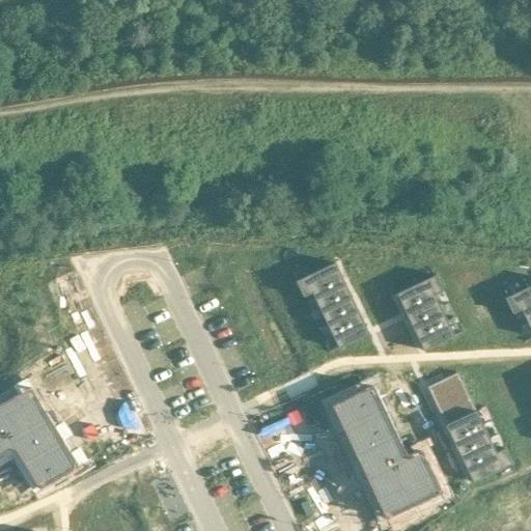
[(334,261),(296,279),(303,295),(311,290),(338,346),(368,332),(334,261)]
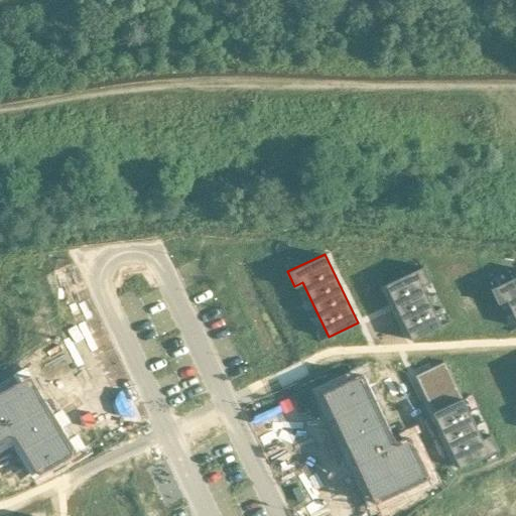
[(422,266),(385,283),(411,340),(440,326),(421,284),(429,280),(422,266)]
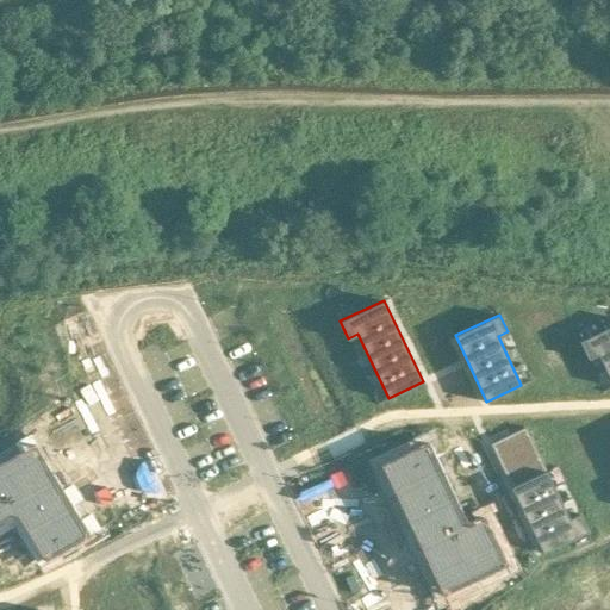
[(609,325),(579,341),(587,359),(598,354),(609,378),(609,325)]
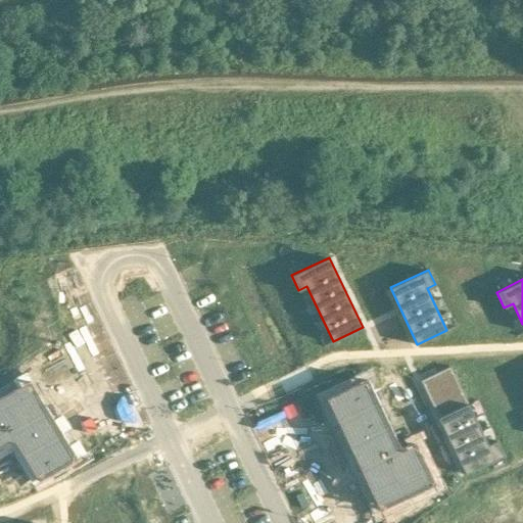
[(450,366),(421,380),(466,473),(504,456),(496,440),(488,444),(450,366)]
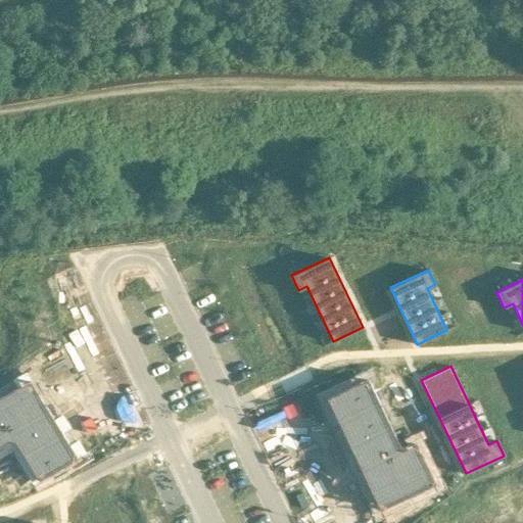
[(368,377),(326,397),(379,510),(435,483),(416,441),(401,448),(368,377)]
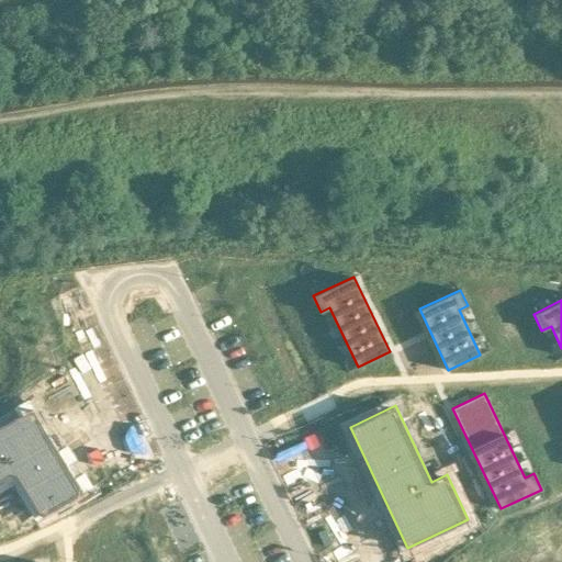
[(32,407),(0,427),(0,485),(17,476),(42,517),(83,492),(32,407)]
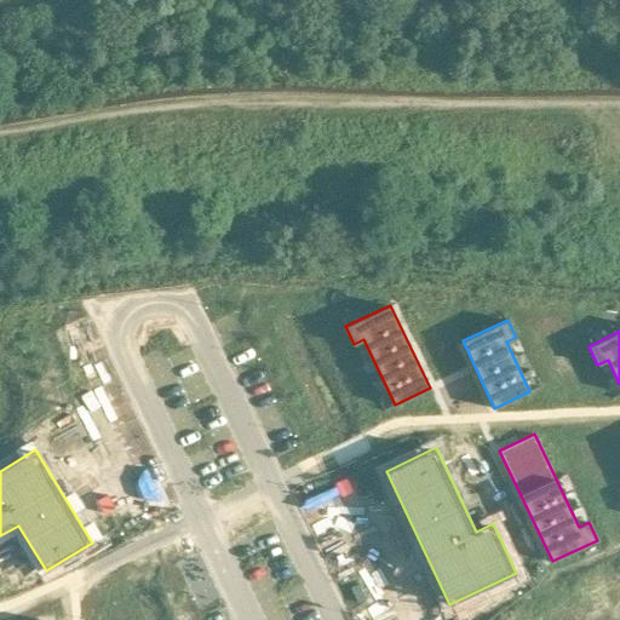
[(359,584),(351,586),(357,602),(366,598),(359,584)]
